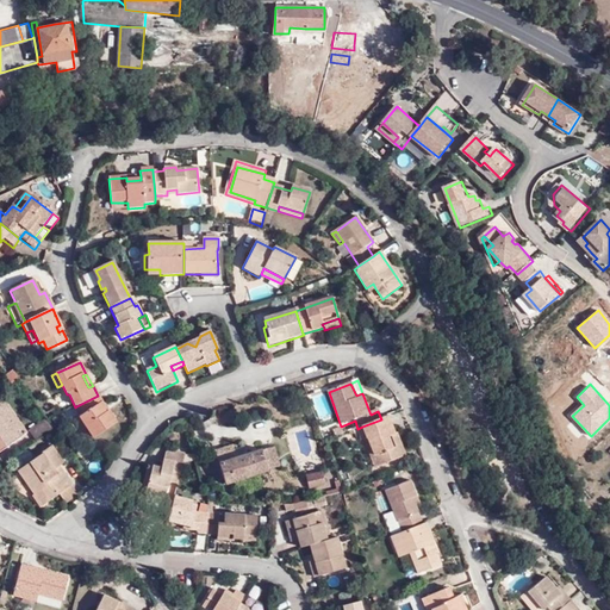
[(98,396),(76,406),(83,416),(80,417),(94,439),(117,423),(109,411),(105,412),(100,404),(103,403),(98,396)]
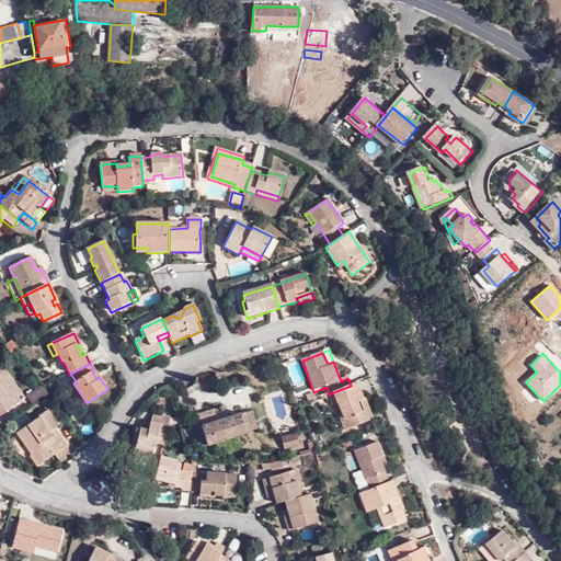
[(0,365),(0,416),(24,401),(10,380),(8,382),(3,376),(6,374),(0,365)]
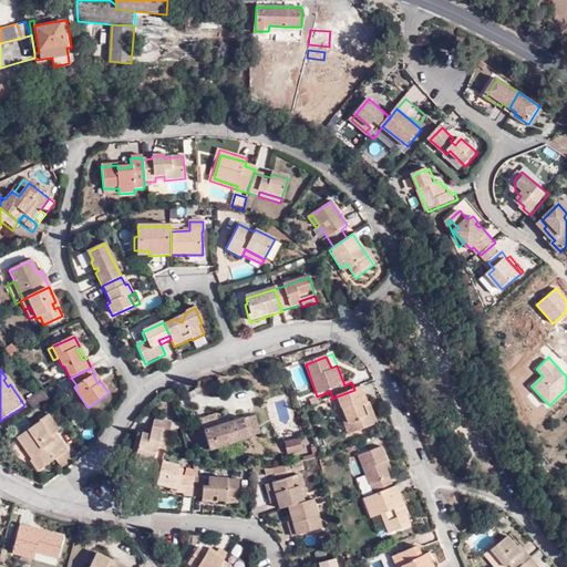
[(367,406),(360,388),(354,390),(337,397),(341,409),(338,410),(342,420),(346,419),(349,425),(354,423),(359,433),(377,425),(371,411),(366,413),(363,408),(367,406)]
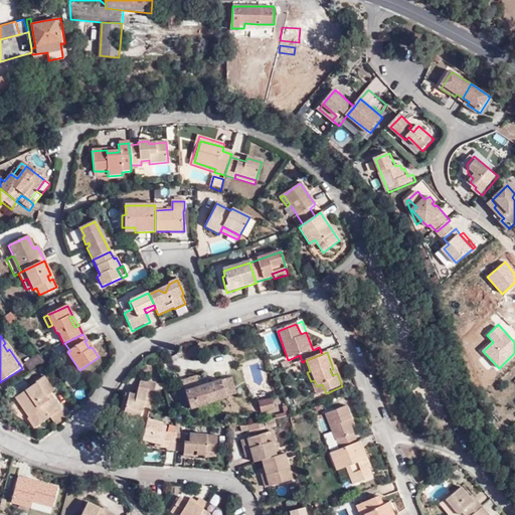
[(192,409),(227,397),(221,380),(201,386),(196,373),(193,374),(194,378),(183,381),(192,409)]
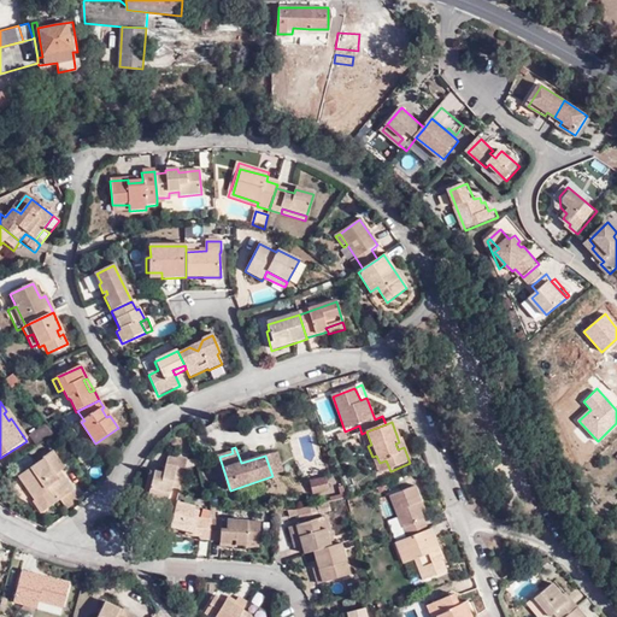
[(53,448),(42,456),(43,457),(18,475),(42,509),(59,498),(72,488),(74,488),(60,469),(65,465),(53,448)]
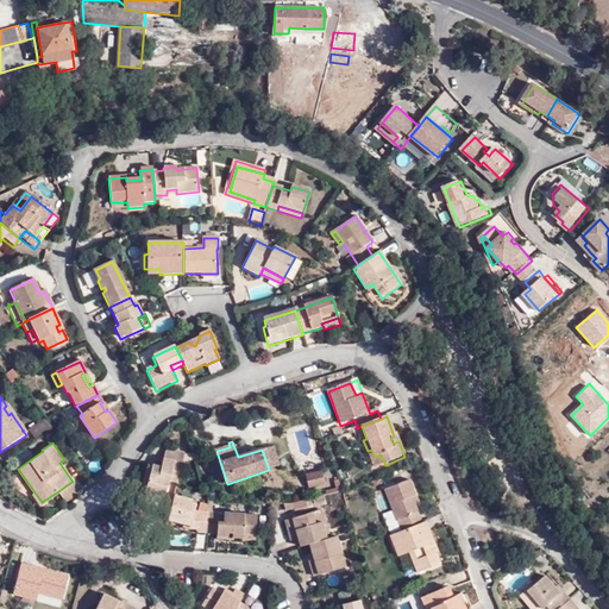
[(262,450),(269,470),(281,466),(272,446),(262,450)]
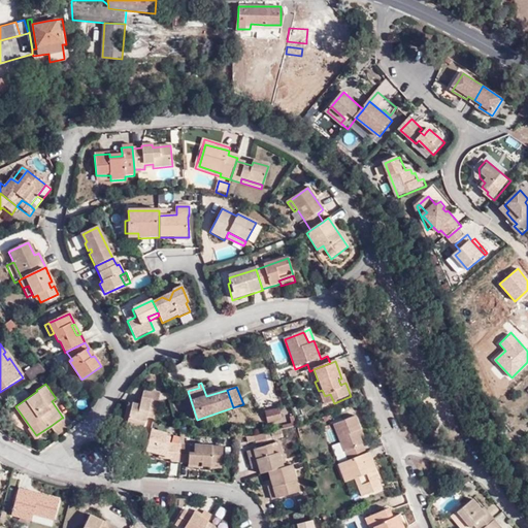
[(156,420),(160,402),(162,394),(144,390),(139,406),(133,405),(127,429),(144,433),(147,418),(156,420)]
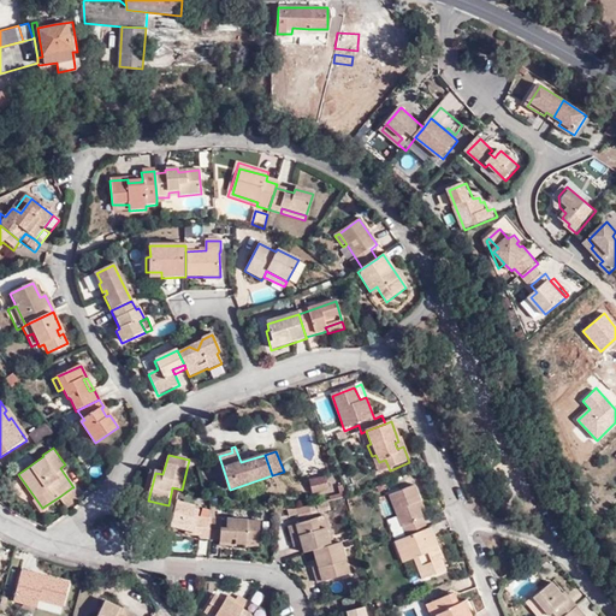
[(375,455),(372,456),(378,474),(390,471),(385,460),(379,462),(375,455)]
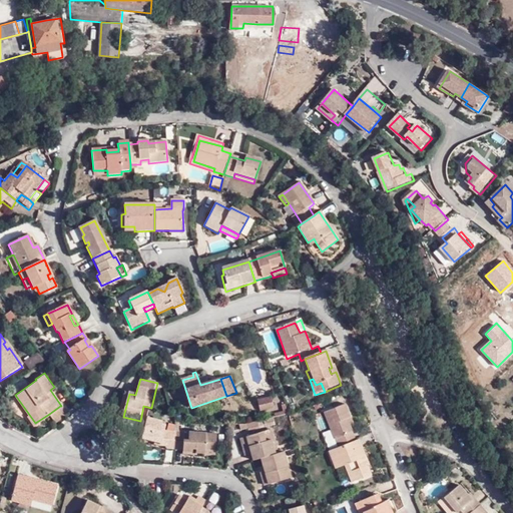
[(276,406),(272,396),(260,400),(263,410),(276,406)]
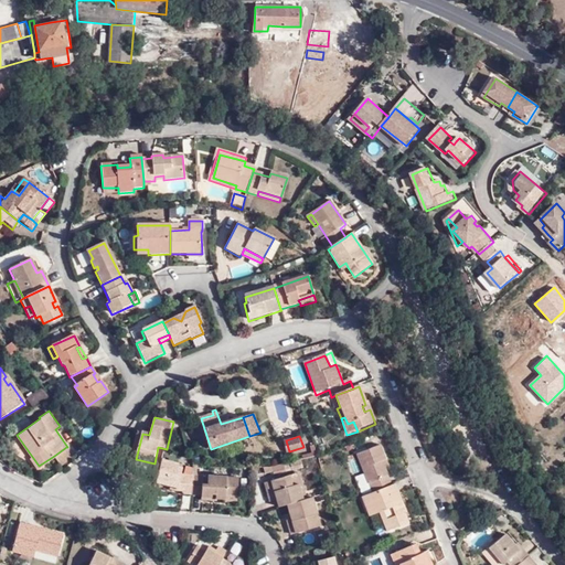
[(73,457),(66,447),(54,456),(61,465),(73,457)]
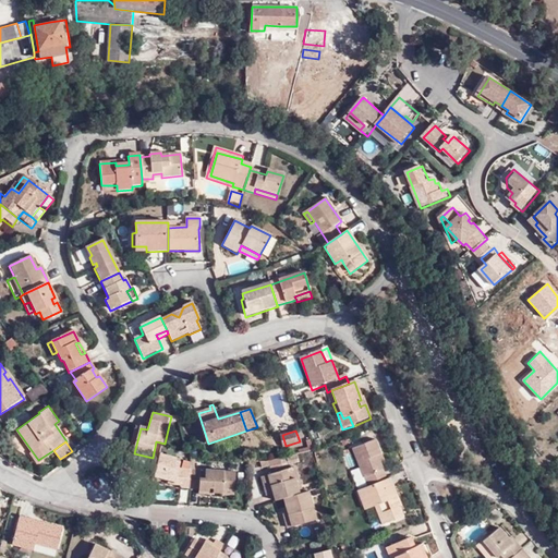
[(370,488),(388,482),(380,464),(378,458),(381,457),(376,444),(354,452),(370,488)]
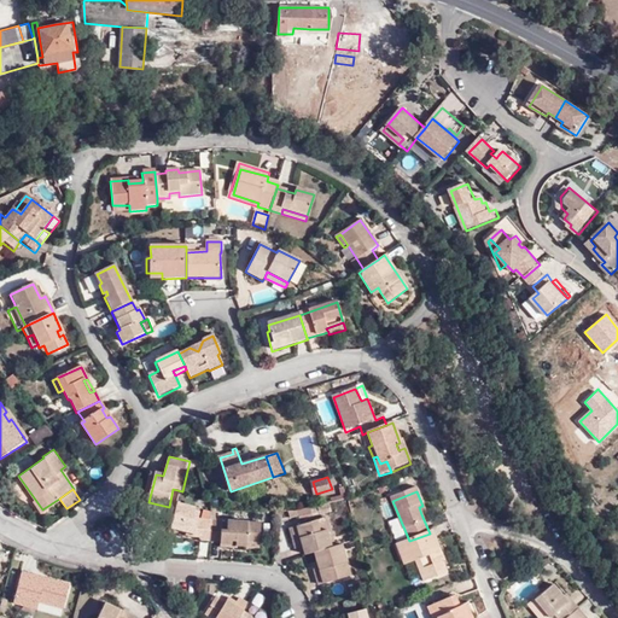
[(327,503),(319,506),(320,512),(321,514),(330,512),(327,503)]
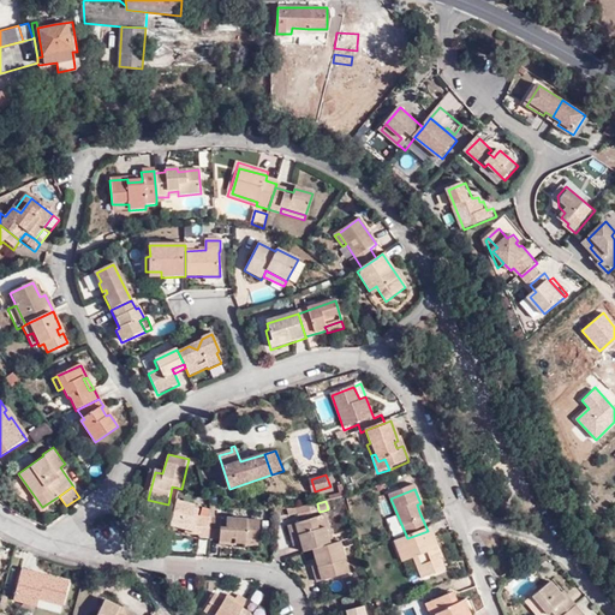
[(178,503),(173,520),(172,527),(189,531),(195,532),(198,518),(199,512),(195,511),(196,507),(178,503)]
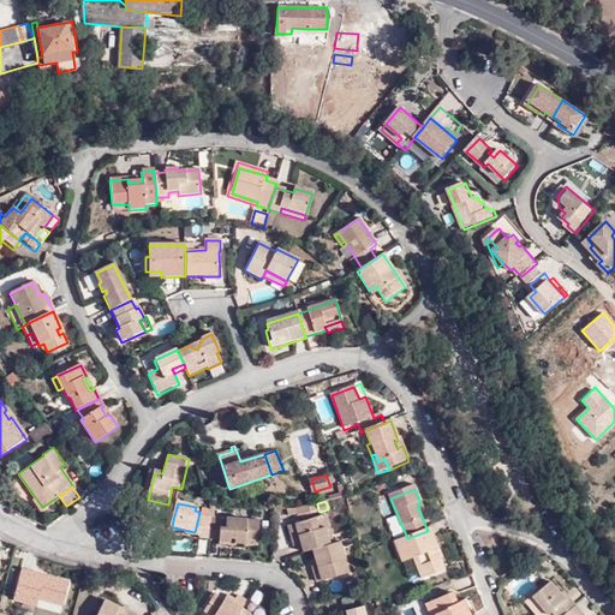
[(296,509),(297,515),(298,518),(310,514),(310,512),(309,506),(296,509)]
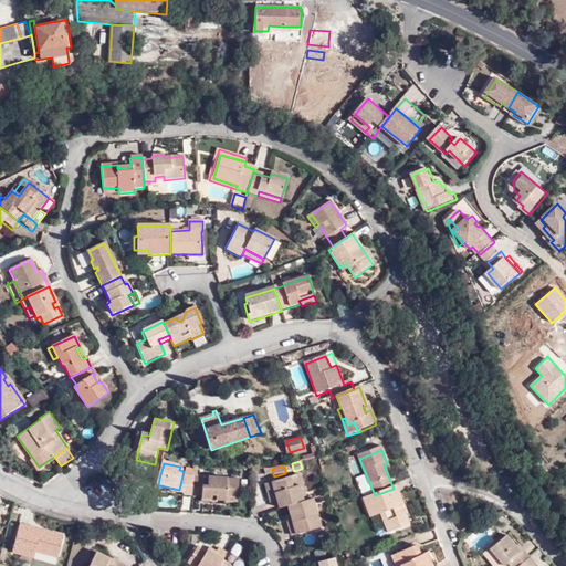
[(304,500),(306,500),(299,474),(290,478),(293,486),(300,485),(304,500)]
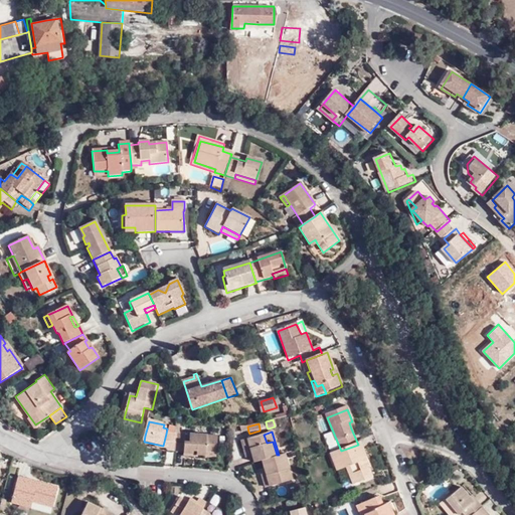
[(157,449),(168,450),(168,434),(166,434),(163,446),(158,445),(157,449)]
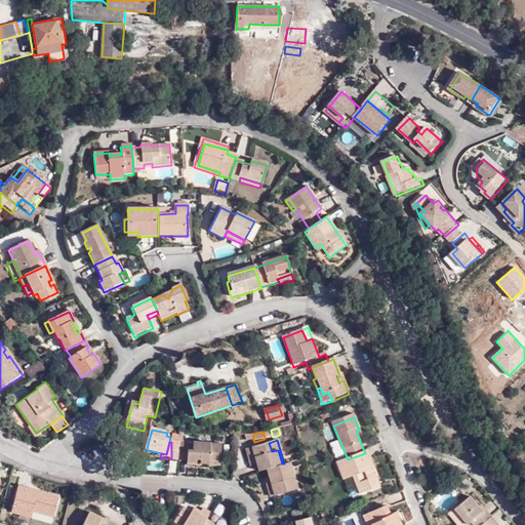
[(171,460),(180,461),(180,445),(182,442),(171,442),(171,458),(171,460)]
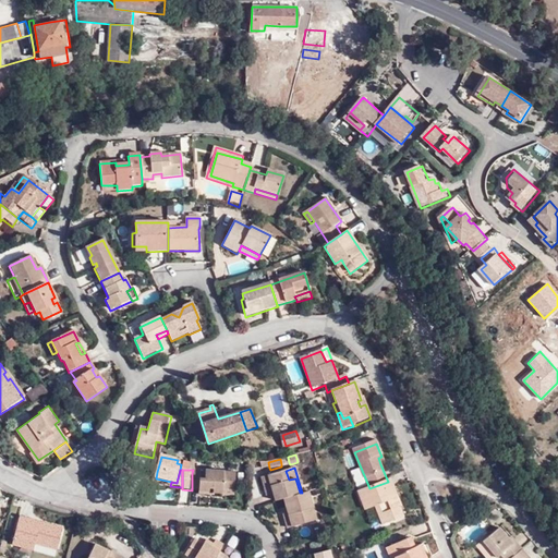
[(192,473),(192,490),(202,490),(202,495),(211,495),(211,486),(216,487),(216,493),(226,494),(226,489),(237,489),(237,472),(207,471),(206,480),(202,480),(202,473),(192,473)]
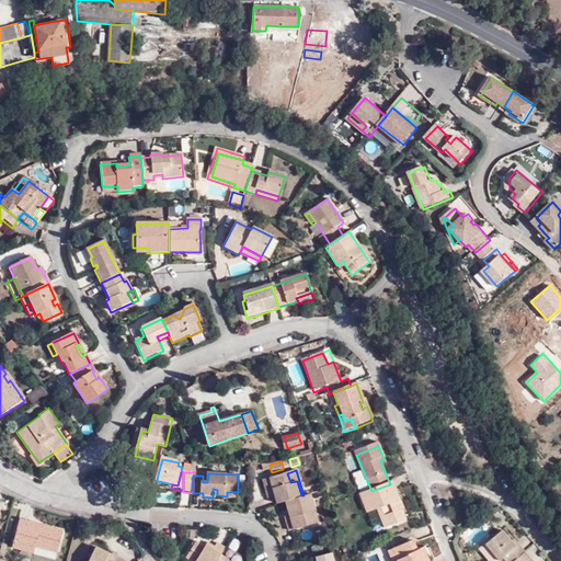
[(274,488),(278,503),(286,500),(301,495),(297,481),(290,482),(287,473),(266,479),(268,489),(274,488)]
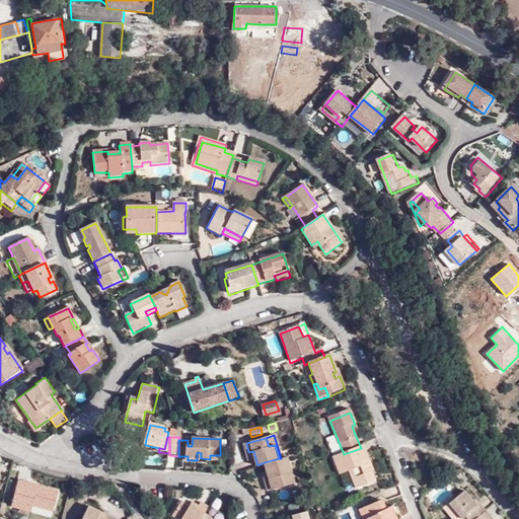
[(254,463),(255,465),(257,465),(253,451),(248,452),(246,443),(243,444),(249,464),(254,463)]
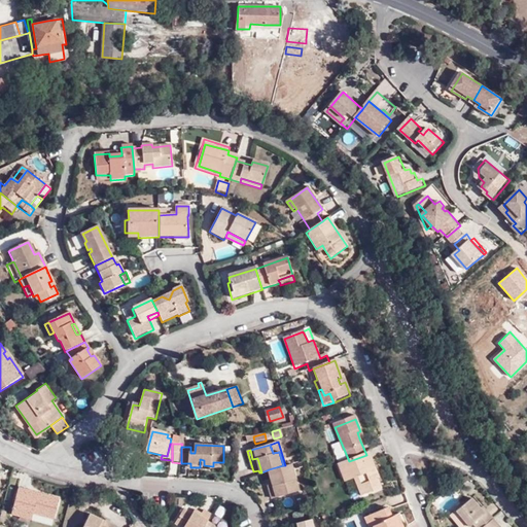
[(375,468),(369,454),(366,455),(349,461),(339,465),(347,484),(355,481),(362,498),(382,491),(378,480),(379,480),(377,473),(374,475),(372,469),(375,468)]
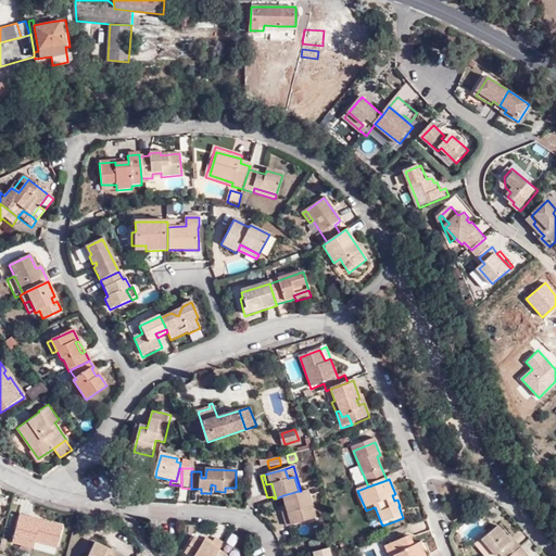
[(313,505),(308,488),(301,491),(299,491),(283,495),(287,505),(289,513),(285,514),(288,525),(310,518),(306,507),(313,505)]
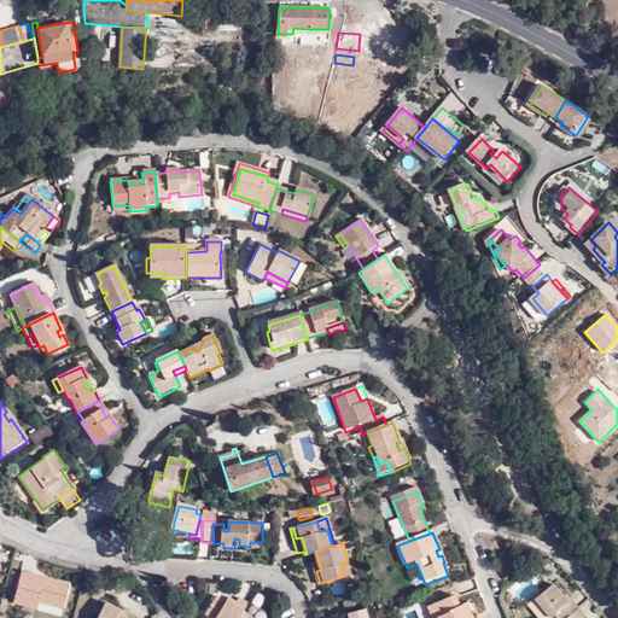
[(351,573),(348,561),(340,564),(344,576),(351,573)]
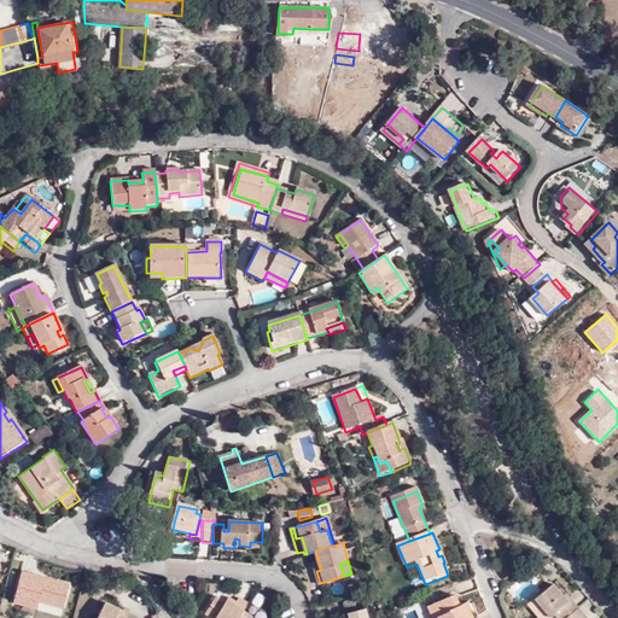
[(30,581),(31,577),(19,573),(11,602),(13,606),(35,612),(38,605),(60,610),(68,587),(46,581),(46,584),(30,581)]
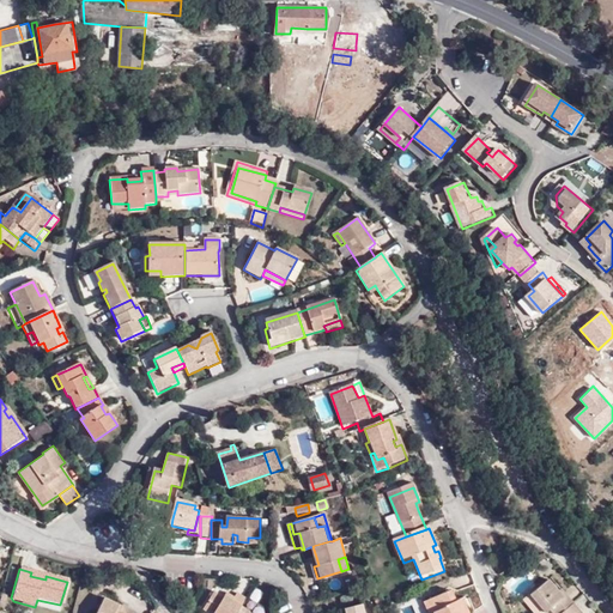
[(552,612),(558,612),(571,602),(564,594),(560,596),(557,590),(547,580),(522,600),(533,612),(544,612),(550,610),(552,612)]
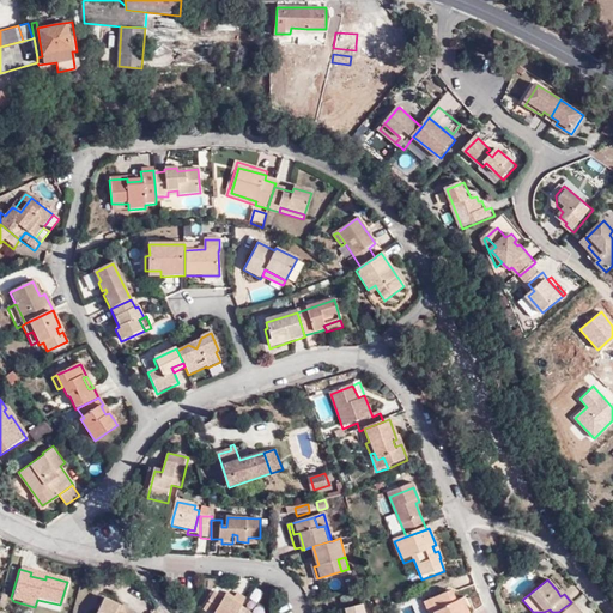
[(237,612),(241,607),(247,599),(238,594),(235,598),(234,601),(225,596),(225,599),(216,593),(204,610),(208,612),(237,612)]
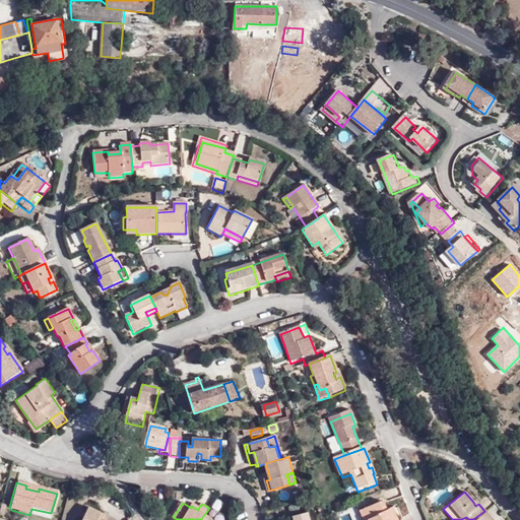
[(394,519),(390,510),(387,512),(383,503),(364,512),(368,519),(394,519)]
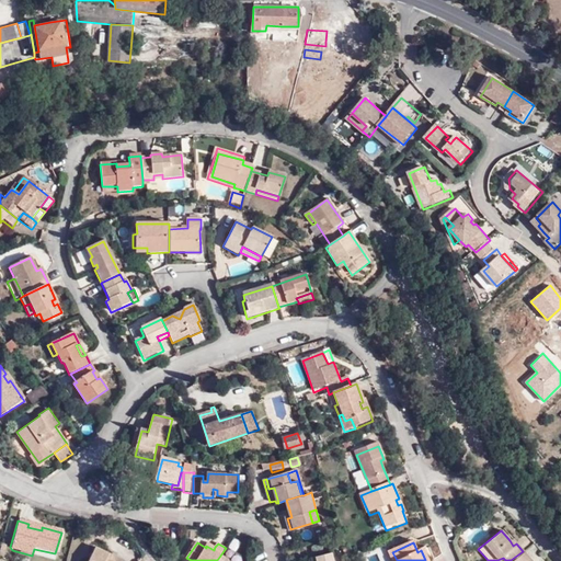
[(113,560),(109,558),(111,553),(95,545),(87,560),(113,560)]
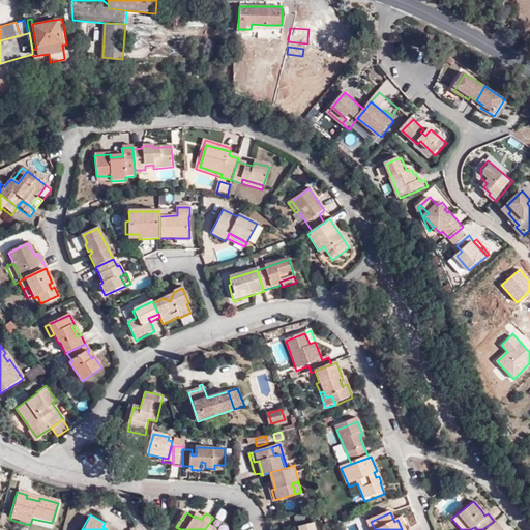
[(32,519),(30,525),(49,529),(50,529),(52,523),(32,519)]
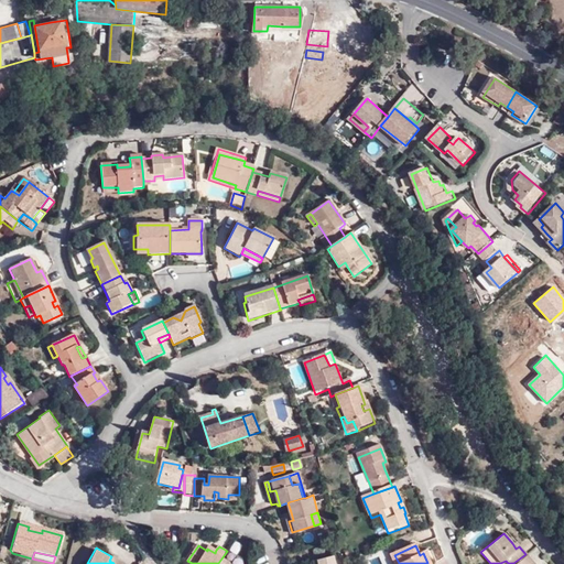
[(519,563),(528,557),(525,554),(513,563),(519,563)]
